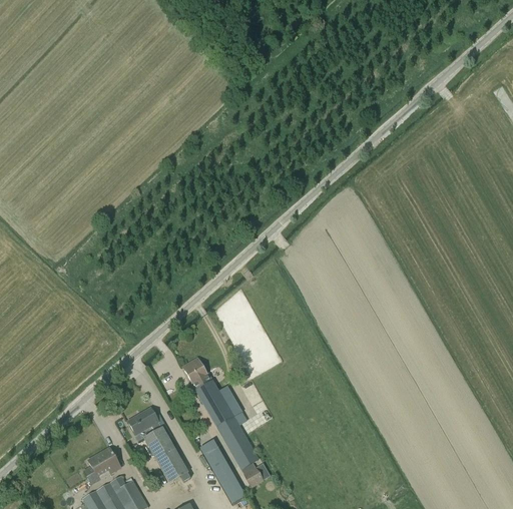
[(212,383),(211,382),(212,380),(210,377),(208,376),(199,360),(184,369),(193,384),(194,384),(197,388),(195,389),(240,468),(258,459),(214,383),(212,383)]
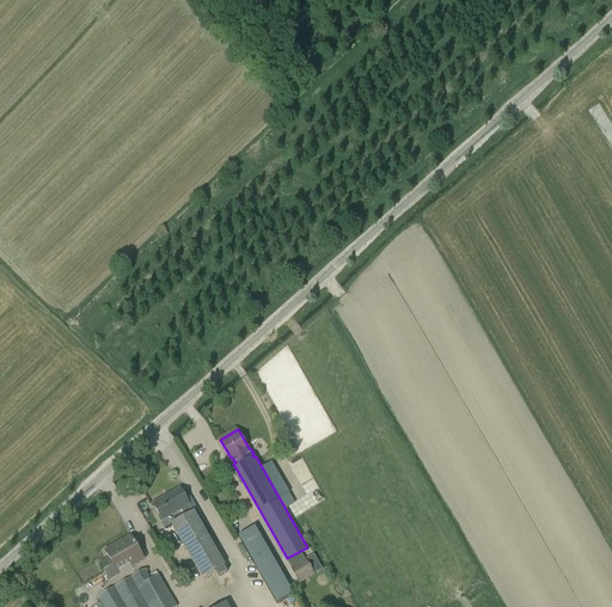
[(172,521),(177,529),(175,531),(179,539),(182,538),(202,574),(215,566),(222,562),(224,560),(181,485),(153,501),(161,516),(181,506),(185,514),(172,521)]
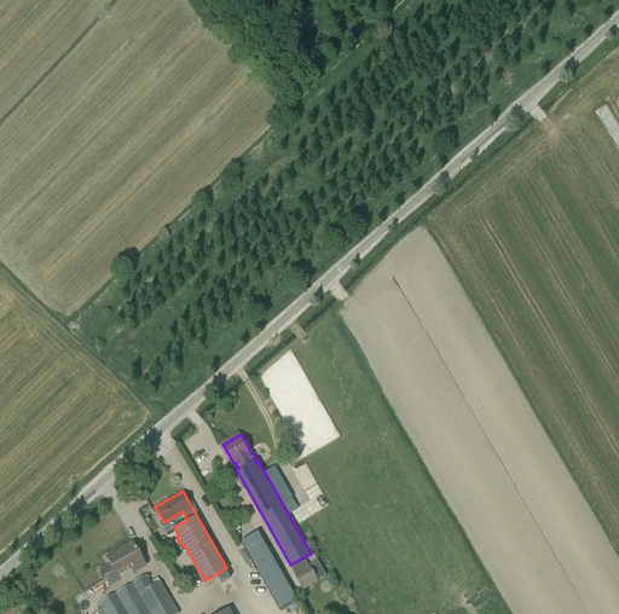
[(294,592),(259,529),(243,538),(278,601),(284,597),(288,603),(298,597),(294,592)]
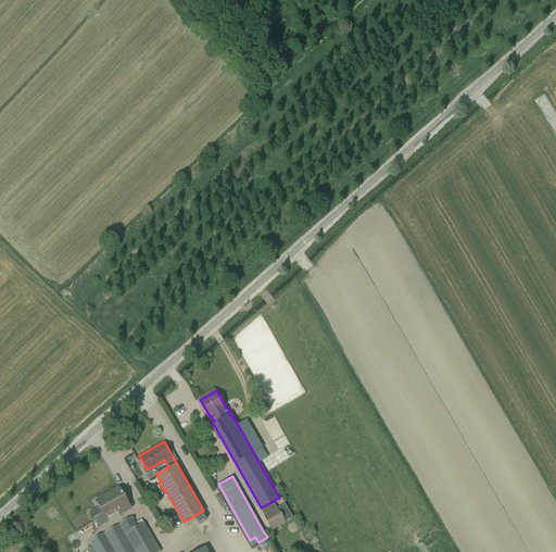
[(131,505),(118,484),(95,498),(99,504),(90,509),(99,524),(108,518),(104,511),(115,504),(119,512),(131,505)]
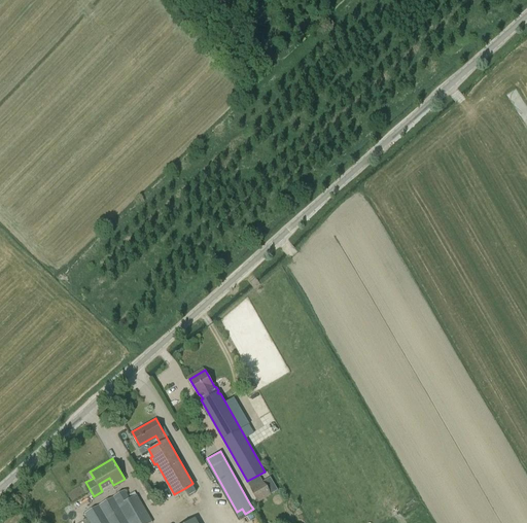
[(279,486),(273,477),(264,482),(262,479),(250,485),(257,499),(270,492),(270,491),(279,486)]
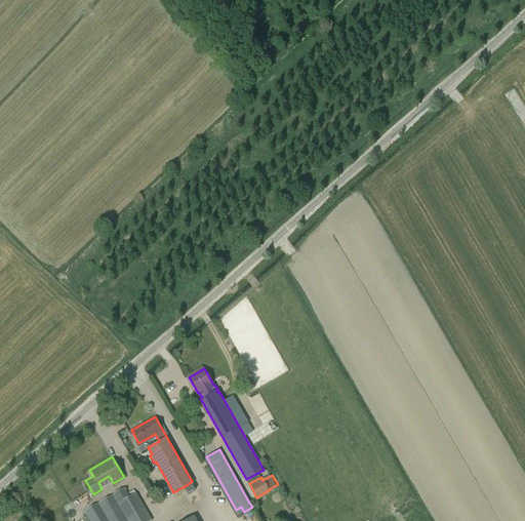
[(191,482),(185,486),(188,491),(195,487),(191,482)]
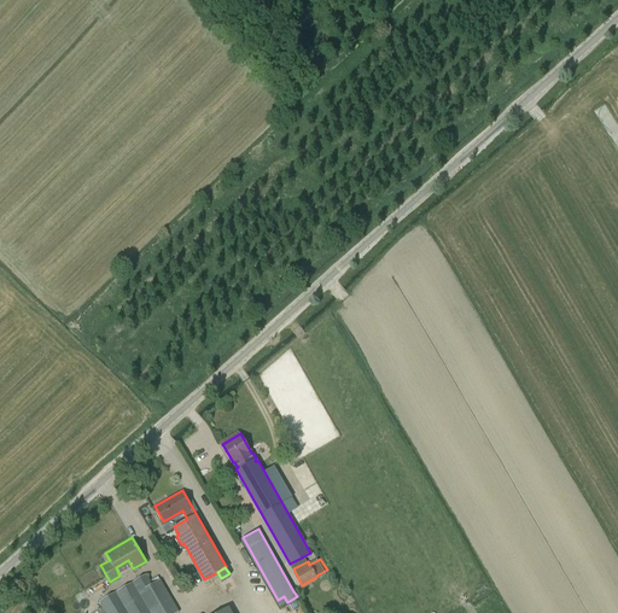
[(152,582),(145,571),(99,599),(108,612),(172,612),(179,609),(161,577),(152,582)]
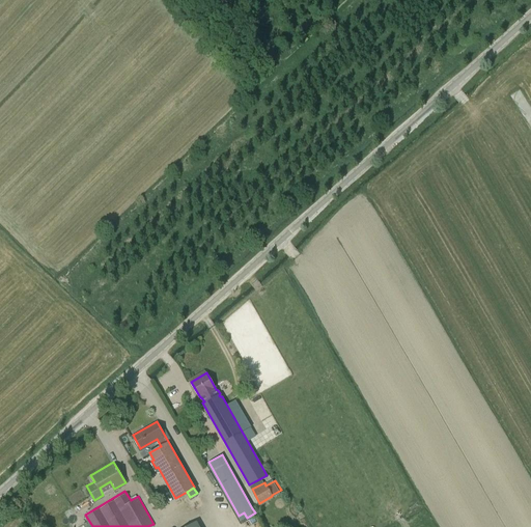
[(57,498),(63,511),(71,507),(64,495),(57,498)]
